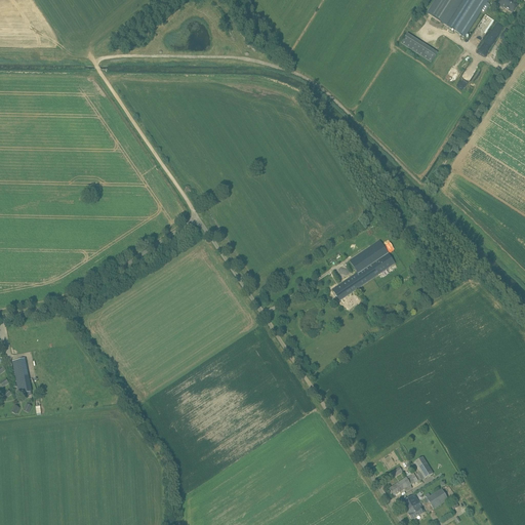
[(437,0),(428,14),(446,26),(461,0),(437,0)]
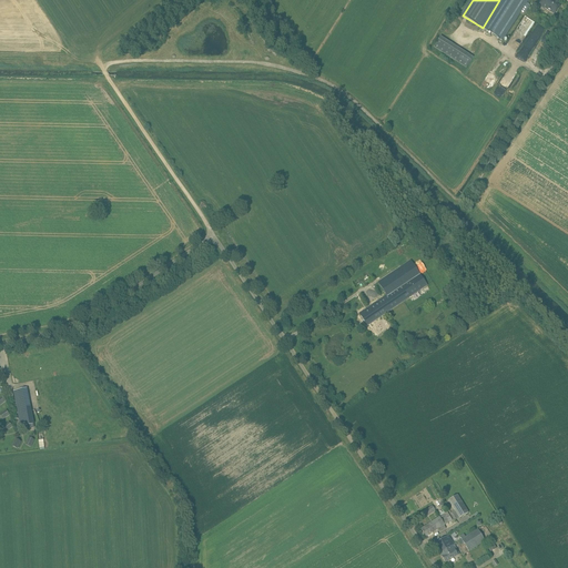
[(499,0),(483,28),(503,41),(520,13),(524,14),(530,6),(527,3),(528,0),(499,0)]
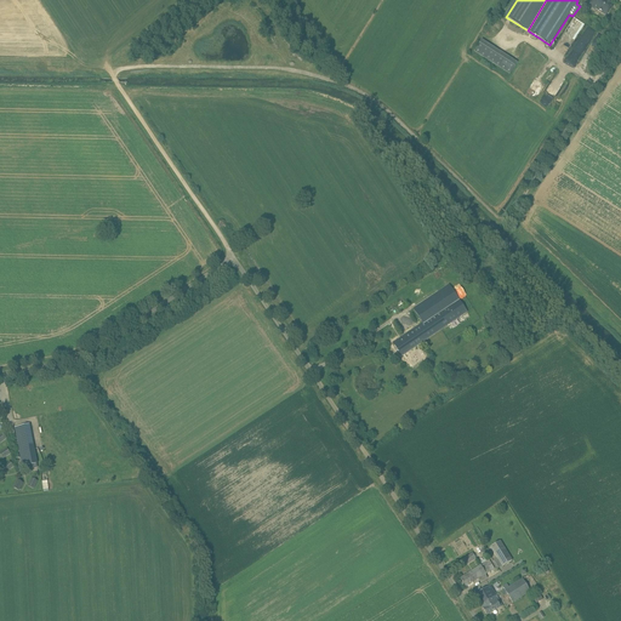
[(613,5),(604,0),(591,0),(587,6),(594,10),(596,9),(605,15),(609,10),(610,10),(613,7),(611,6),(613,5)]
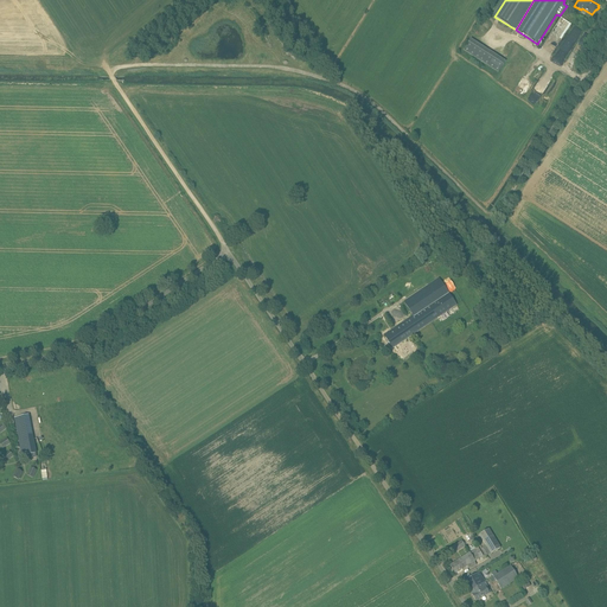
[(553,53),(572,23),(562,18),(551,36),(550,36),(543,48),(553,53)]
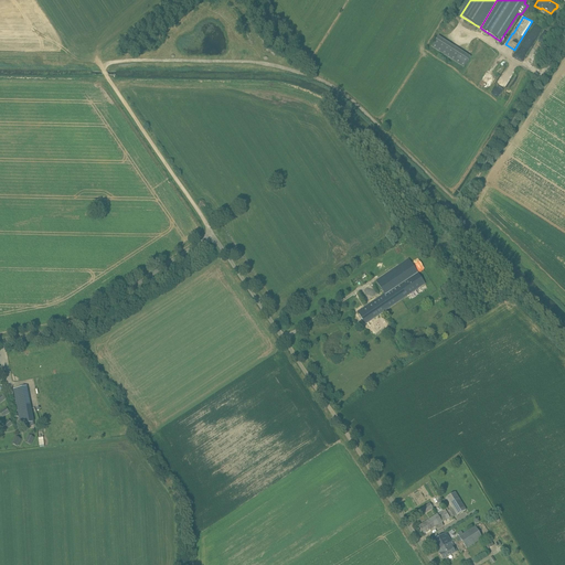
[(470,57),(438,36),(432,46),(464,67),(470,57)]
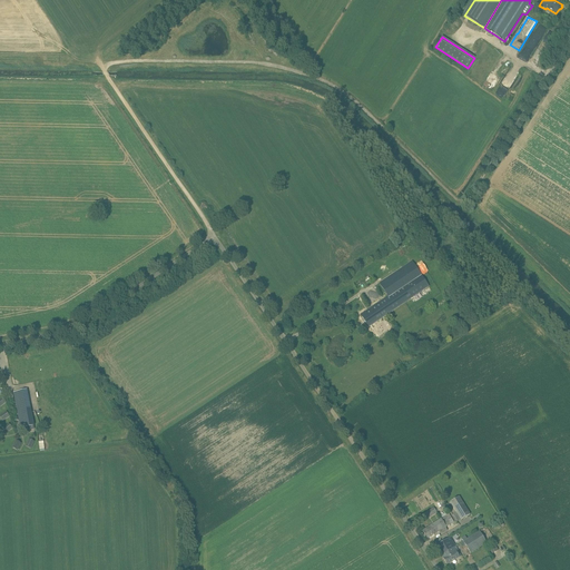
[(505,76),(495,91),(503,96),(513,80),(505,76)]
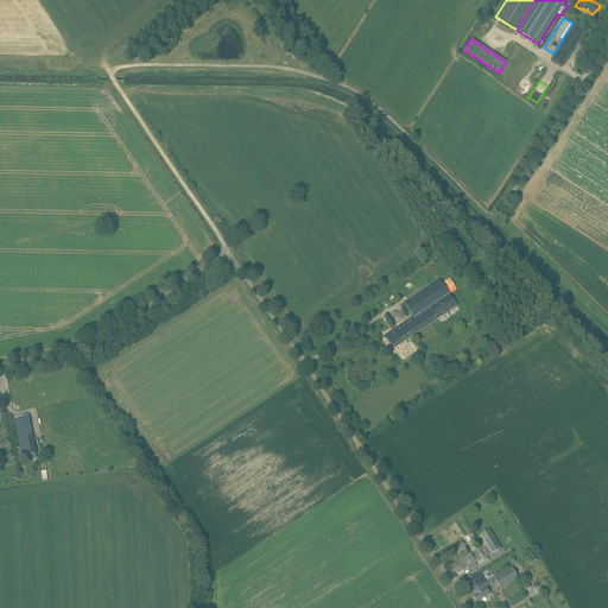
[(415,316),(385,336),(388,341),(388,342),(390,343),(391,343),(393,349),(401,343),(435,321),(457,305),(439,279),(405,303),(415,316)]
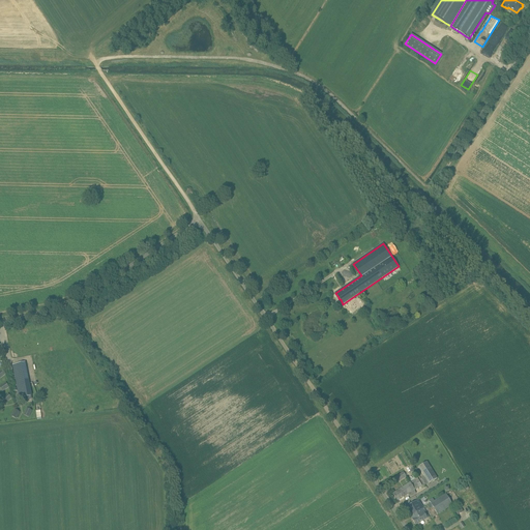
[(331,269),(346,261),(342,255),(337,258),(328,263),(331,269)]
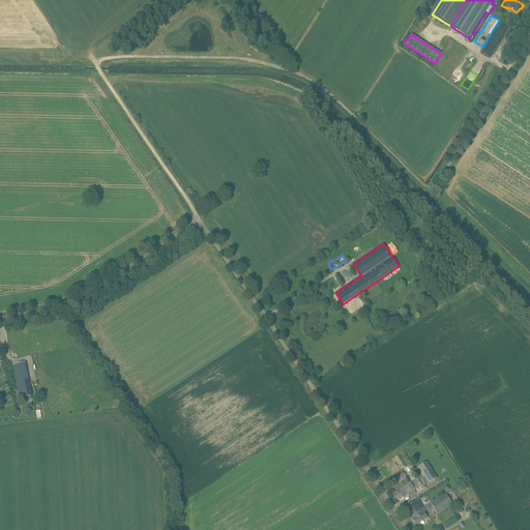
[(351,280),(355,276),(348,267),(345,269),(351,280)]
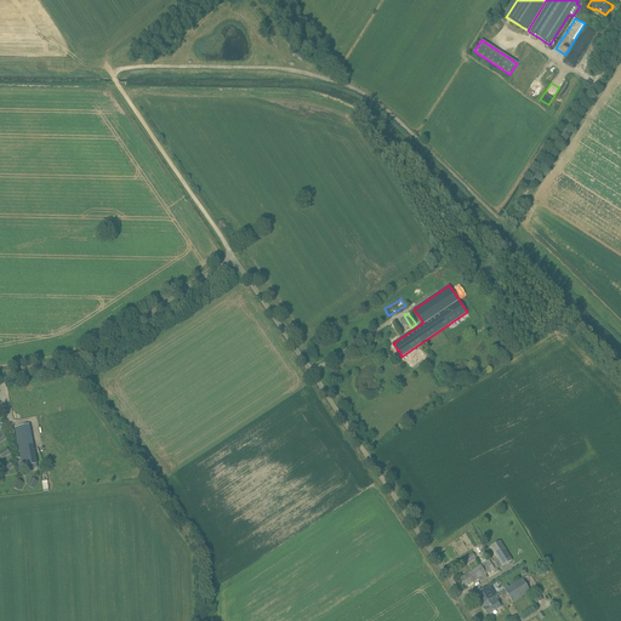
[(438,399),(433,392),(427,396),(432,404),(438,399)]
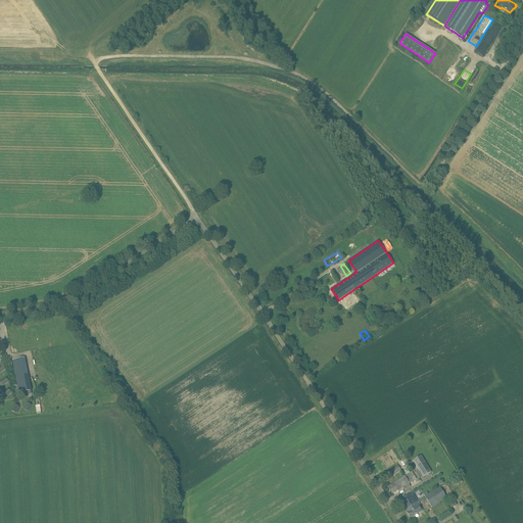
[(25,359),(12,361),(18,392),(31,390),(25,359)]
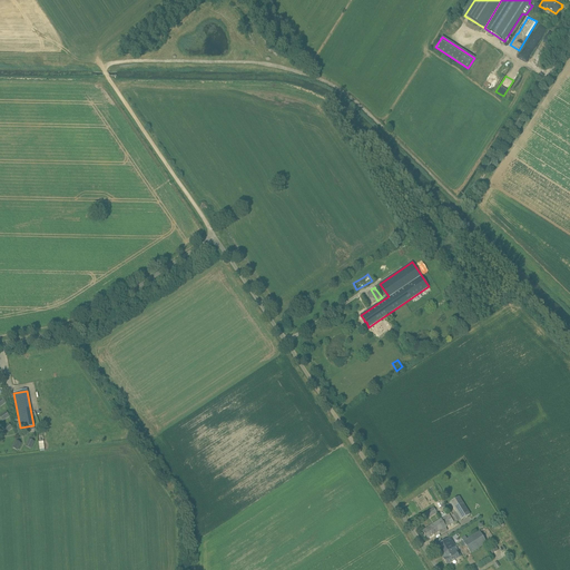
[(108,412),(109,411),(109,409),(109,406),(109,404),(108,402),(106,401),(105,400),(102,399),(100,399),(98,399),(97,400),(95,402),(94,403),(92,405),(92,409),(94,410),(94,412),(96,413),(97,414),(99,415),(101,415),(104,415),(106,414),(108,412)]
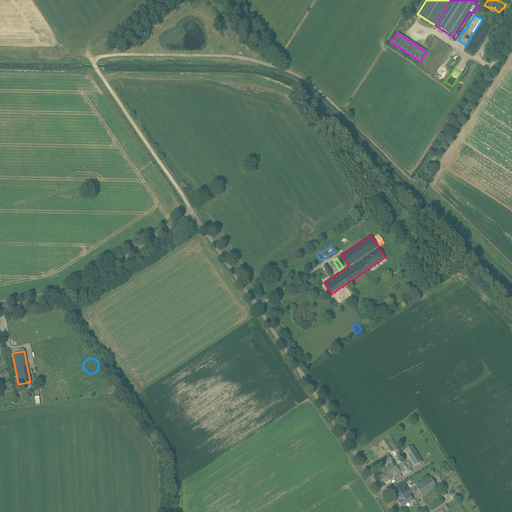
[(9,374),(6,369),(0,373),(0,374),(2,378),(9,374)]
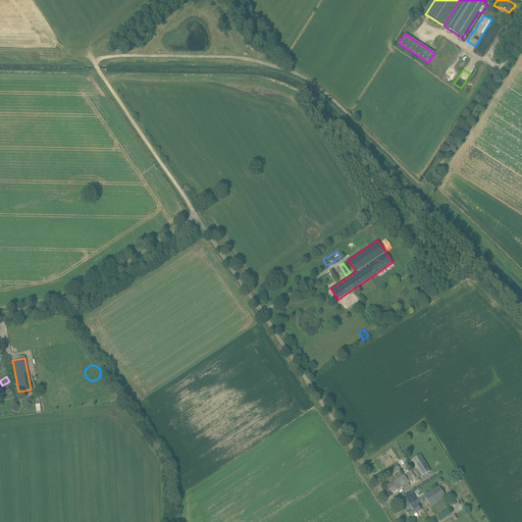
[(11,393),(8,388),(2,393),(6,397),(11,393)]
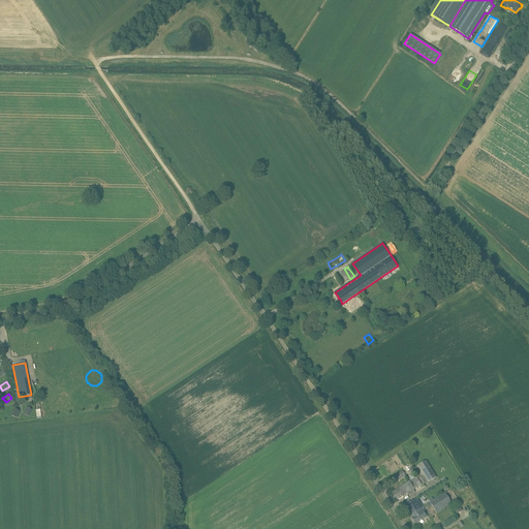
[(417,466),(428,483),(436,477),(426,461),(417,466)]
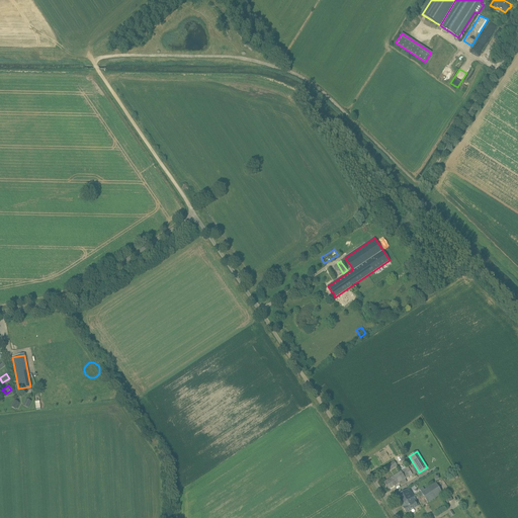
[(397,465),(395,461),(383,468),(385,472),(397,465)]
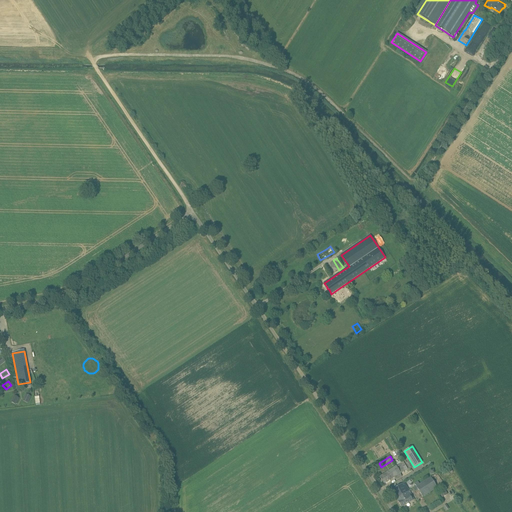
[(403,462),(384,474),(379,477),(384,484),(394,477),(396,480),(402,476),(400,474),(407,469),(403,462)]
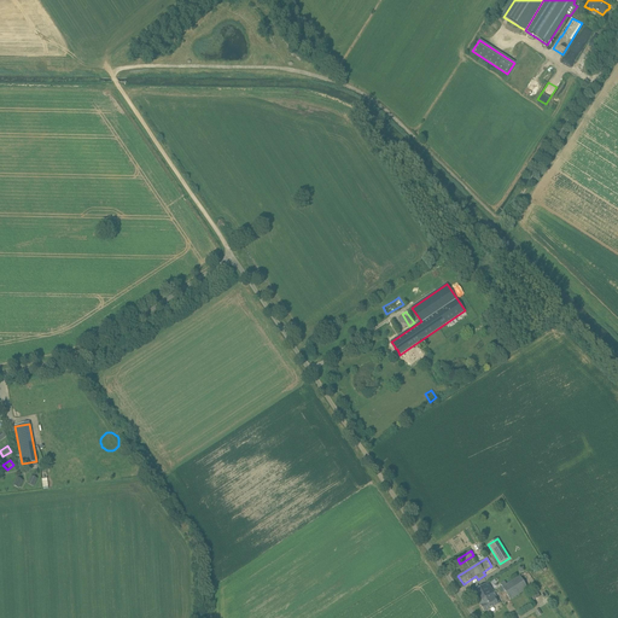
[(520,576),(502,587),(509,600),(528,588),(520,576)]
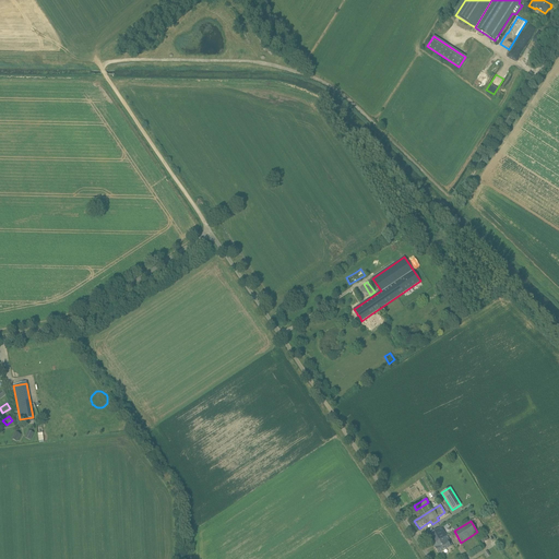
[(441,527),(428,535),(432,545),(447,536),(441,527)]
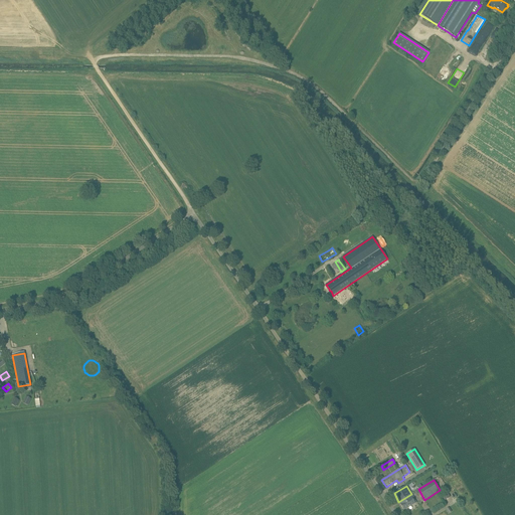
[(442,498),(445,502),(451,497),(449,493),(442,498)]
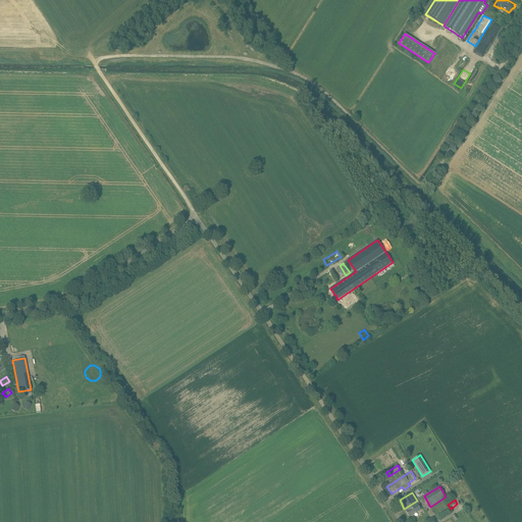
[(417,501),(404,509),(409,517),(421,510),(417,504),(419,503),(417,501)]
